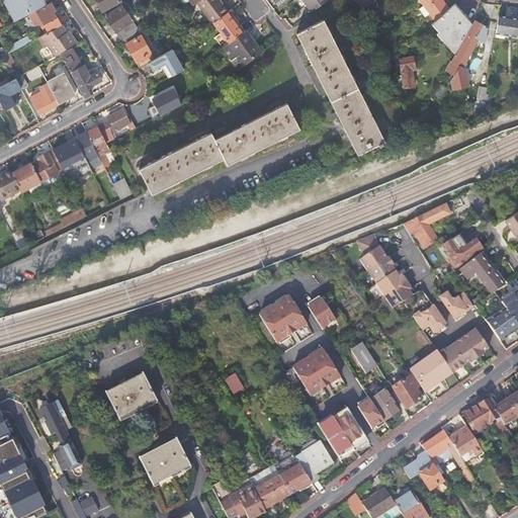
[(7,0),(2,0),(14,21),(18,19),(7,0)]
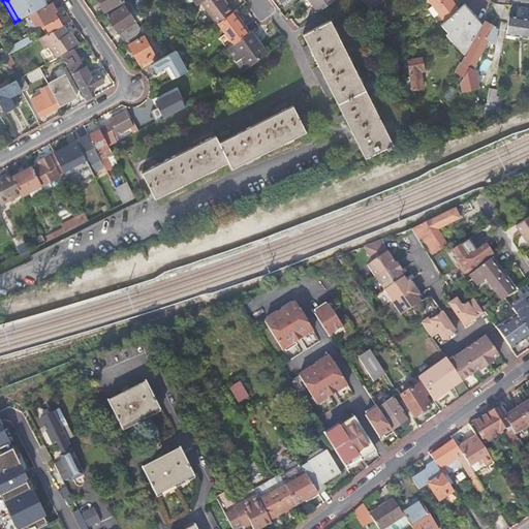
[(7,0),(19,20),(45,5),(42,0),(7,0)]
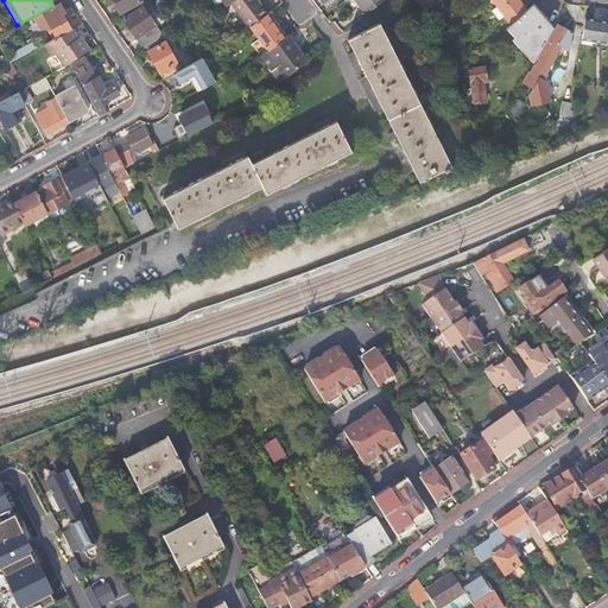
[(140,0),(112,0),(119,13),(141,0),(140,0)]
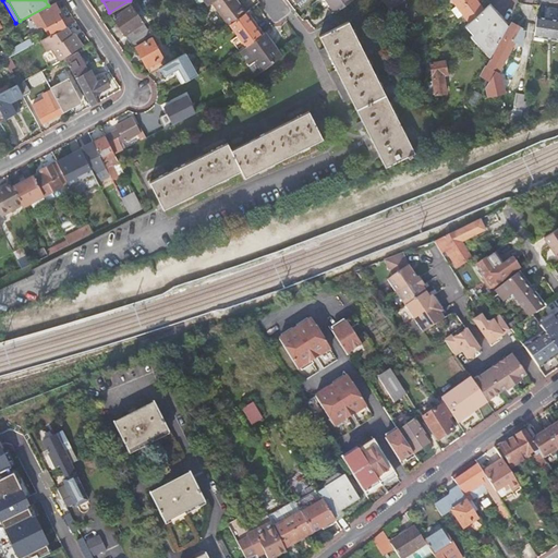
[(167,2),(166,0),(159,0),(168,13),(172,10),(167,2)]
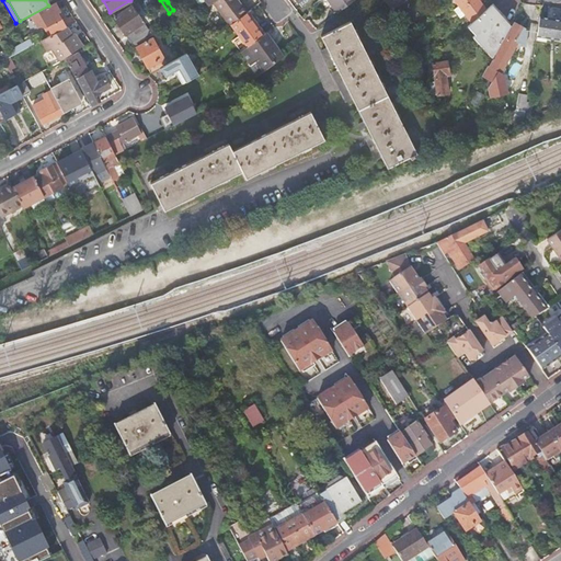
[(217,0),(213,3),(230,25),(231,24),(247,13),(247,12),(237,0),(217,0)]
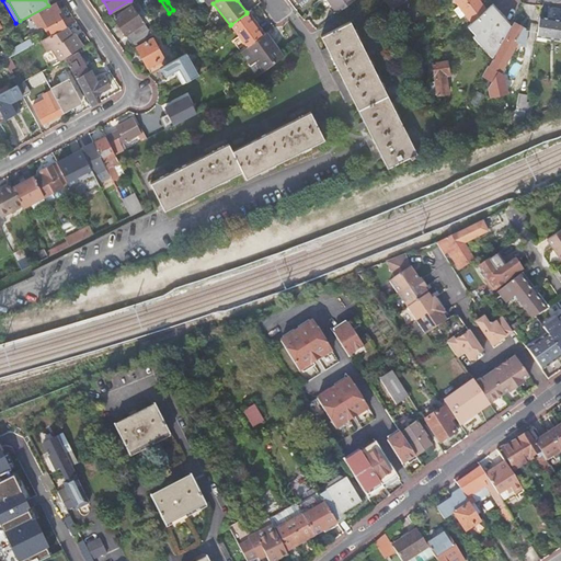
[(293,6),(296,10),(308,0),(296,0),(298,2),(293,6)]
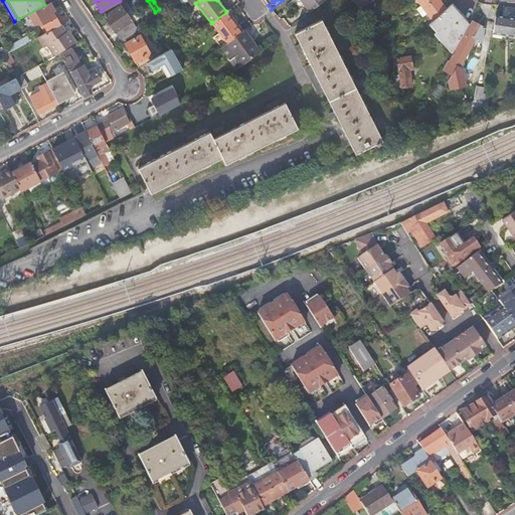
[(302,0),(310,10),(323,0),(302,0)]
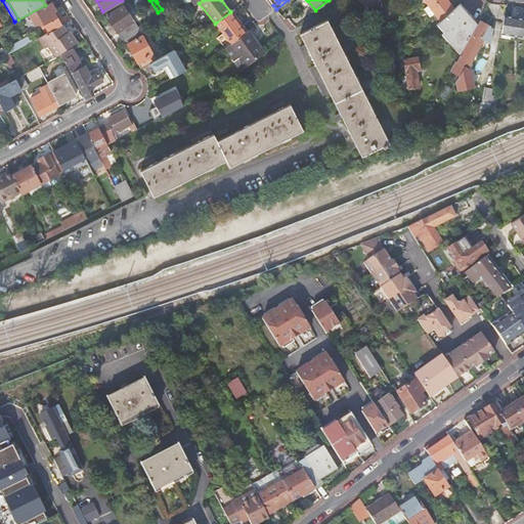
[(358,0),(365,9),(378,0),(358,0)]
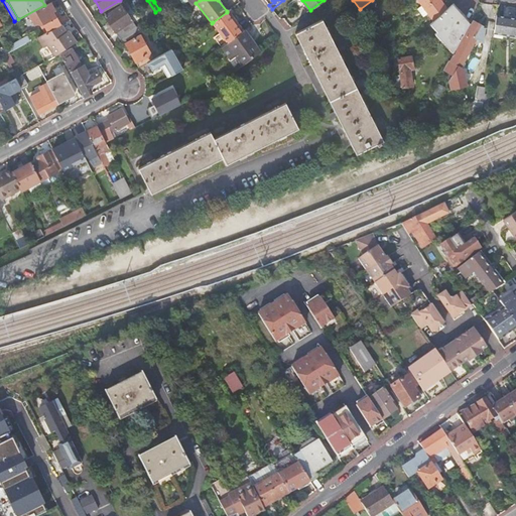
[(417,0),(433,20),(446,8),(439,0),(417,0)]
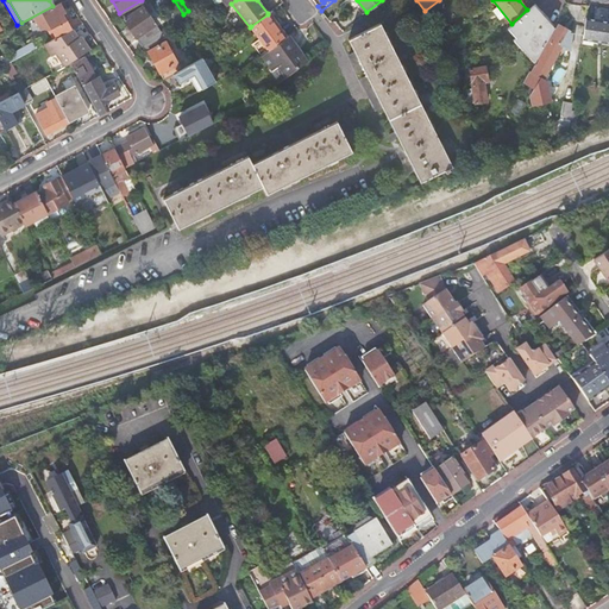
[(60,4),(42,13),(51,30),(69,20),(60,4)]
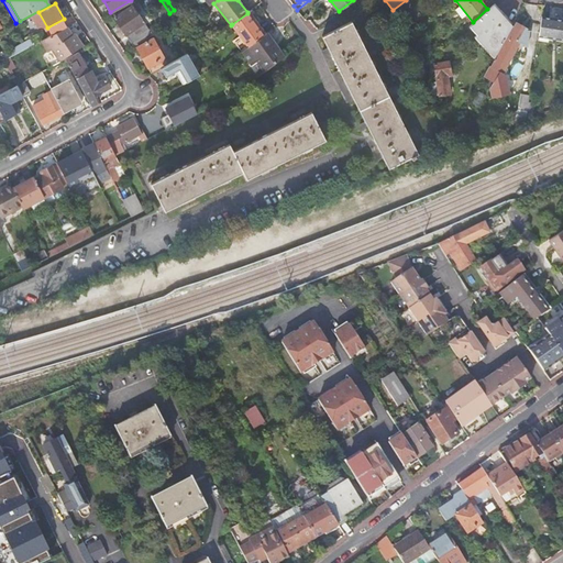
[(132,46),(152,35),(143,23),(143,22),(135,11),(139,9),(134,3),(113,18),(132,46)]
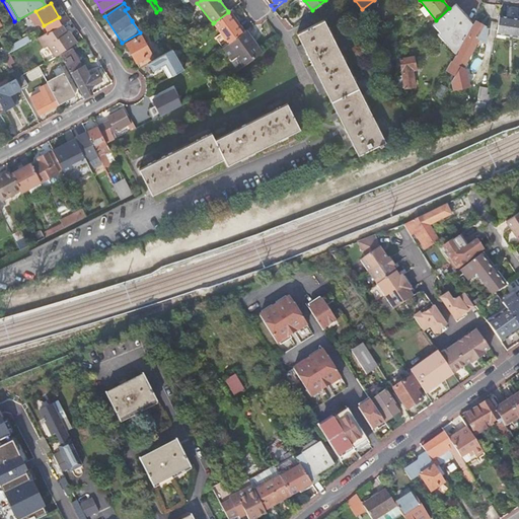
[(436,20),(432,24),(440,32),(438,34),(442,40),(444,39),(455,51),(466,31),(467,29),(471,24),(471,23),(453,4),(449,8),(436,20)]
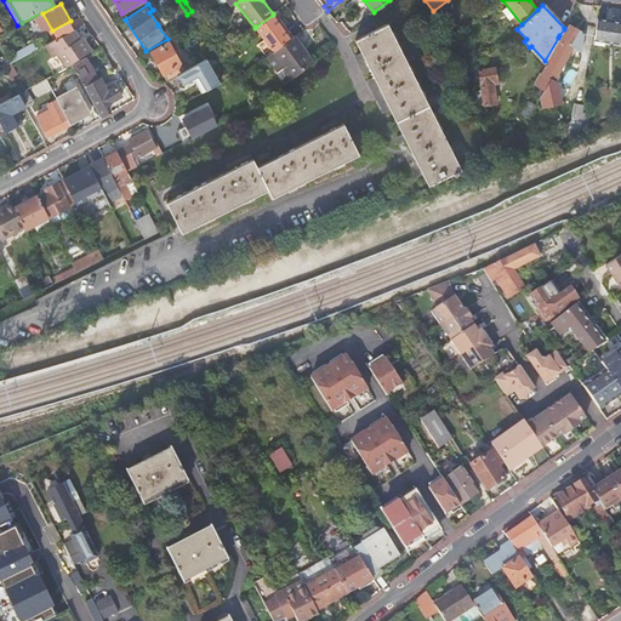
[(256,27),(273,49),(290,38),(273,15),(256,27)]
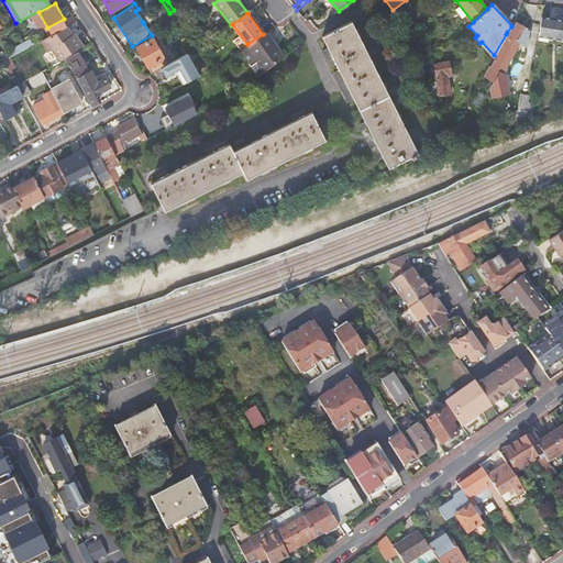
[(562,19),(541,15),(539,36),(562,40),(562,19)]
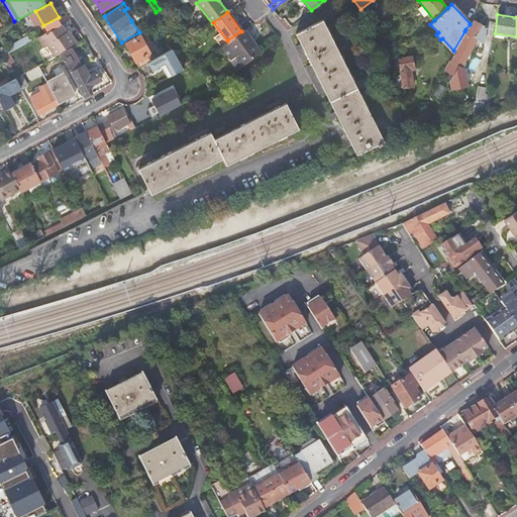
[(378,145),(382,144),(381,142),(384,140),(322,20),(296,33),(301,44),(296,46),(301,57),(306,54),(311,65),(306,68),(320,94),(324,91),(335,112),(330,114),(346,146),(351,144),(356,154),(360,152),(378,144),(378,145)]
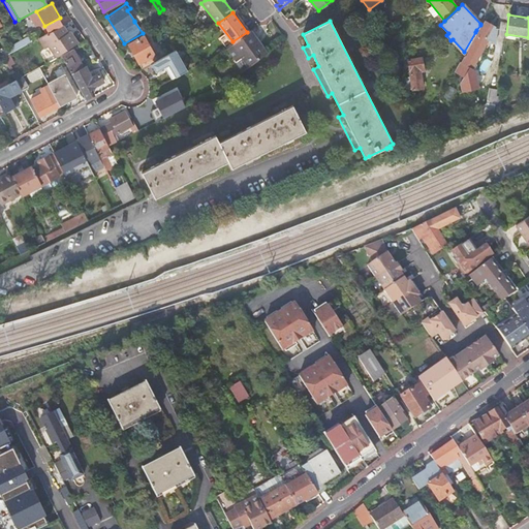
[(67,32),(62,25),(42,36),(38,38),(45,49),(49,47),(56,58),(61,55),(64,54),(63,53),(78,42),(69,31),(67,32)]
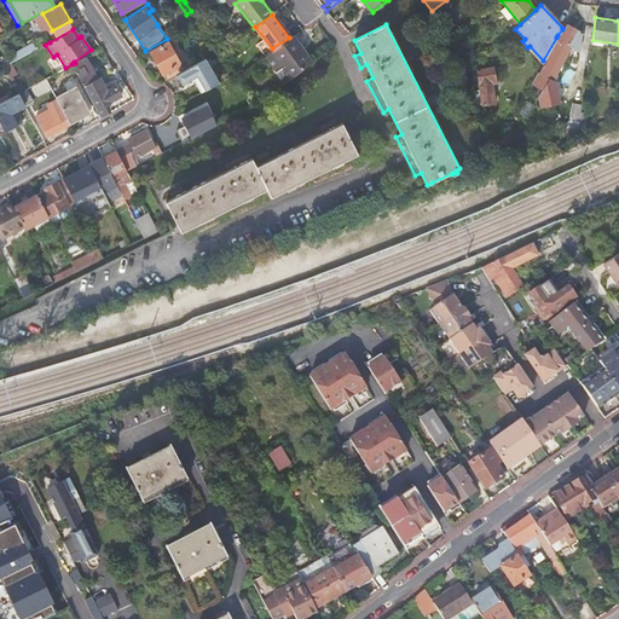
[(538,71),(532,82),(542,88),(538,96),(539,106),(560,102),(556,81),(553,79),(571,46),(579,51),(583,32),(562,29),(557,35),(556,38),(559,39),(541,71),(538,70),(538,71)]
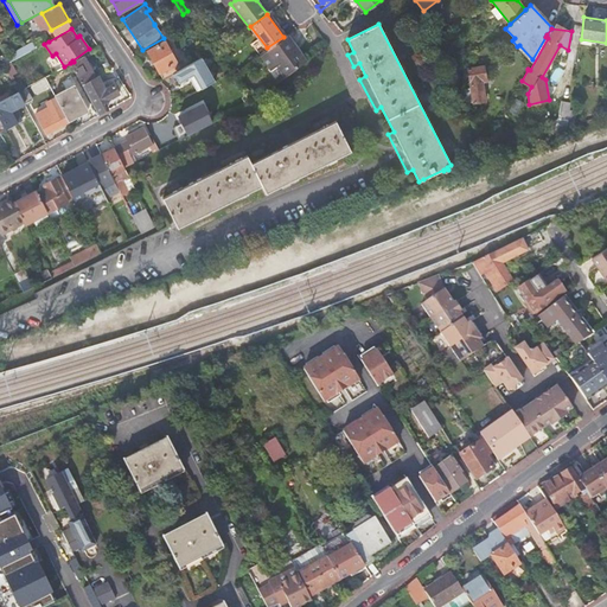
[(45,36),(17,51),(19,57),(33,49),(44,44),(49,42),(45,36)]
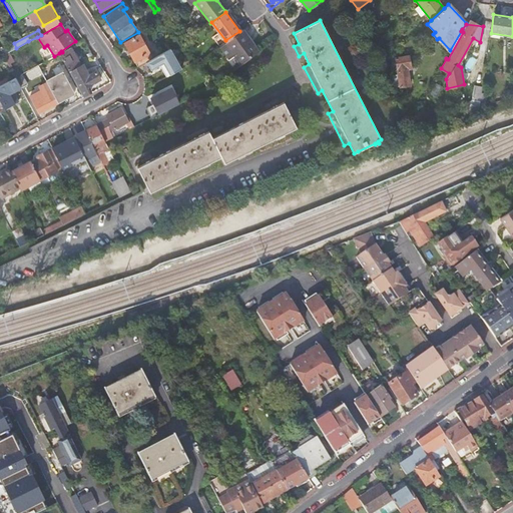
[(137,66),(152,58),(139,35),(124,43),(137,66)]
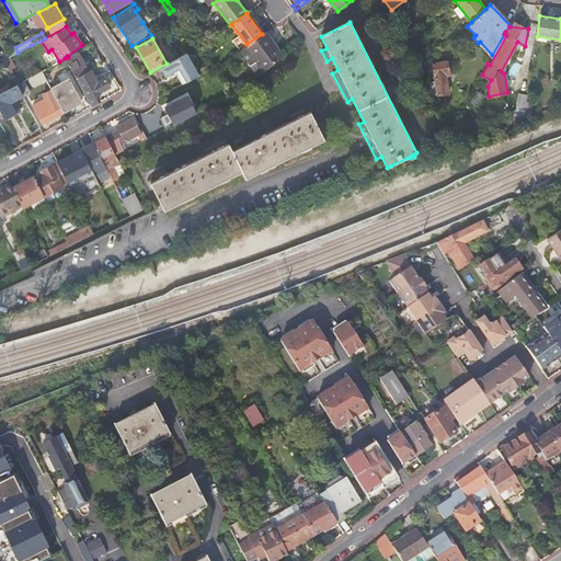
[(239,53),(258,75),(275,61),(258,38),(248,46),(239,53)]
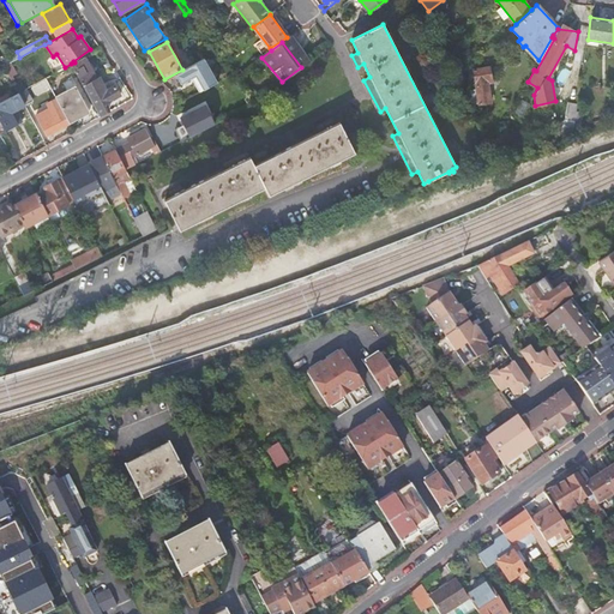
[(17,52),(1,60),(4,66),(5,66),(10,64),(19,58),(17,52)]
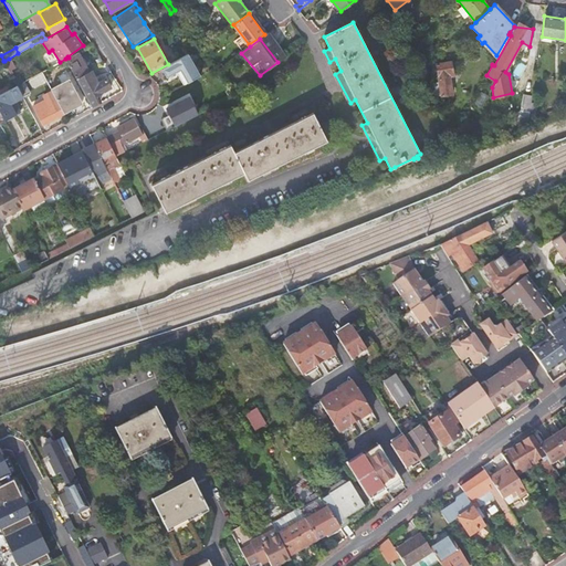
[(79,53),(77,52),(69,58),(65,59),(76,79),(88,73),(88,72),(81,58),(80,59),(77,54),(79,53)]
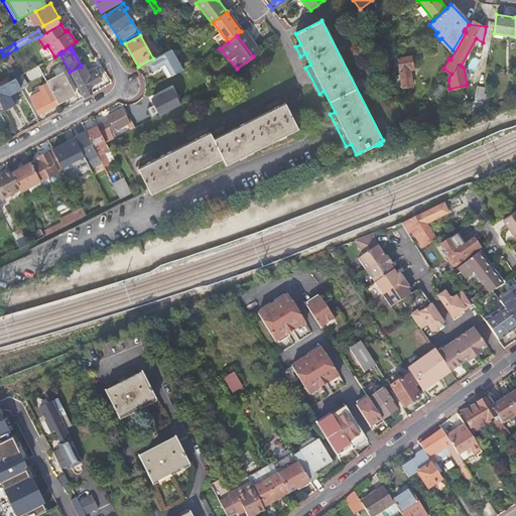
[(138,67),(134,69),(136,70),(137,71),(138,72),(139,73),(140,73),(140,74),(141,74),(141,75),(150,70),(153,74),(152,75),(156,81),(173,72),(167,59),(175,55),(171,48),(158,55),(153,58),(138,67)]
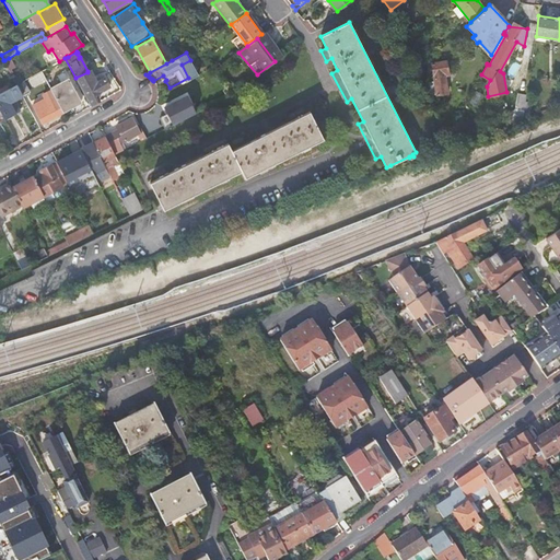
[(4,60),(3,60),(9,70),(16,84),(21,82),(9,58),(4,60)]
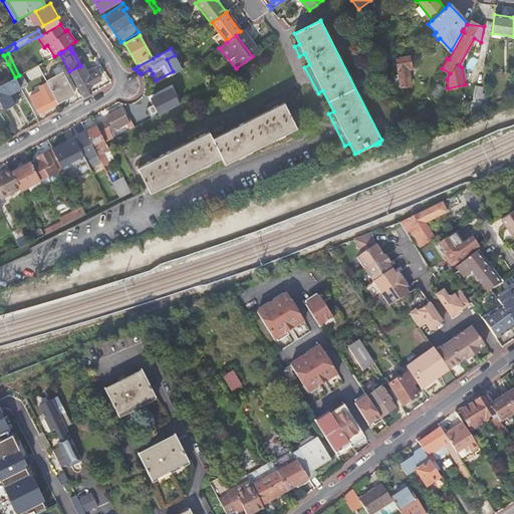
[(398,56),(403,87),(413,85),(411,68),(414,67),(412,53),(398,56)]
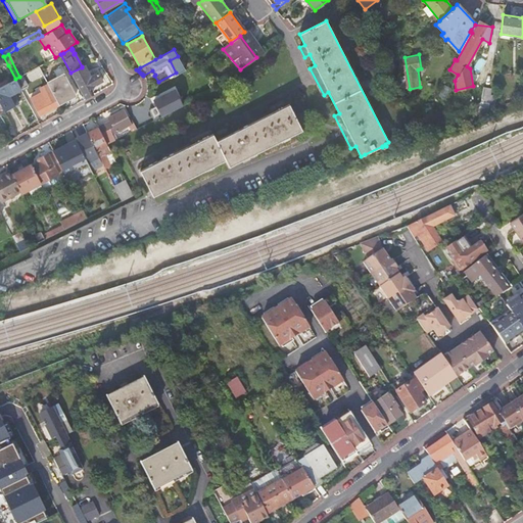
[(19,77),(15,79),(20,89),(27,86),(24,81),(40,72),(38,66),(19,77)]
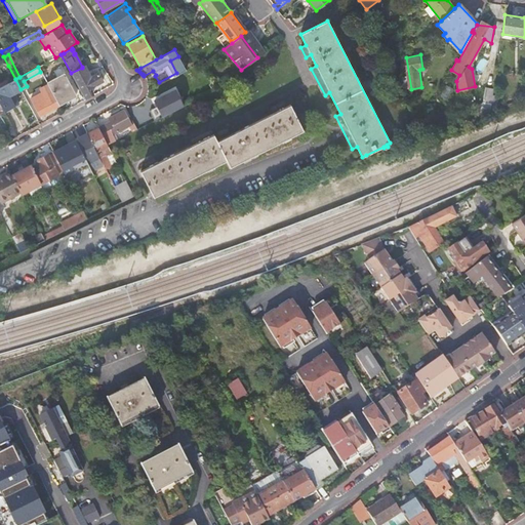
[(82,68),(71,73),(85,99),(92,95),(88,88),(102,80),(97,73),(90,77),(87,72),(85,73),(82,68)]
